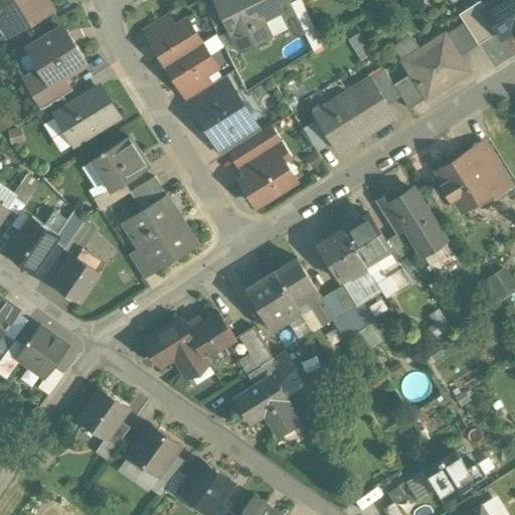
[(0,0),(0,37),(0,38),(50,8),(45,0),(0,0)]
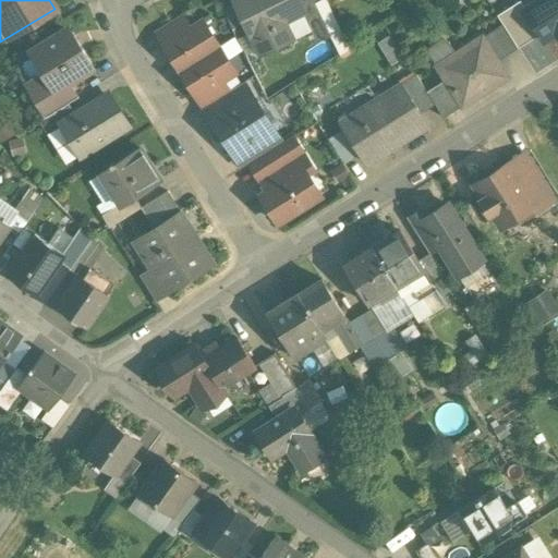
[(233,0),(232,1),(259,56),(280,46),(274,32),(276,29),(275,26),(301,13),(303,12),(296,0),(233,0)]
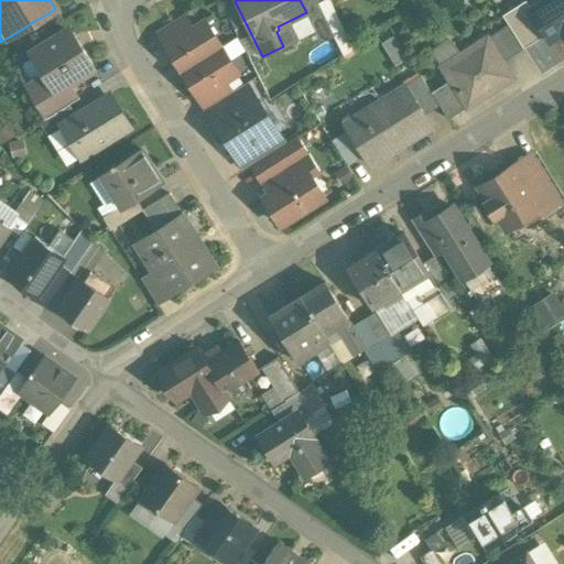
[(315,0),(300,0),(306,12),(304,13),(311,25),(325,19),(318,6),(315,0)]
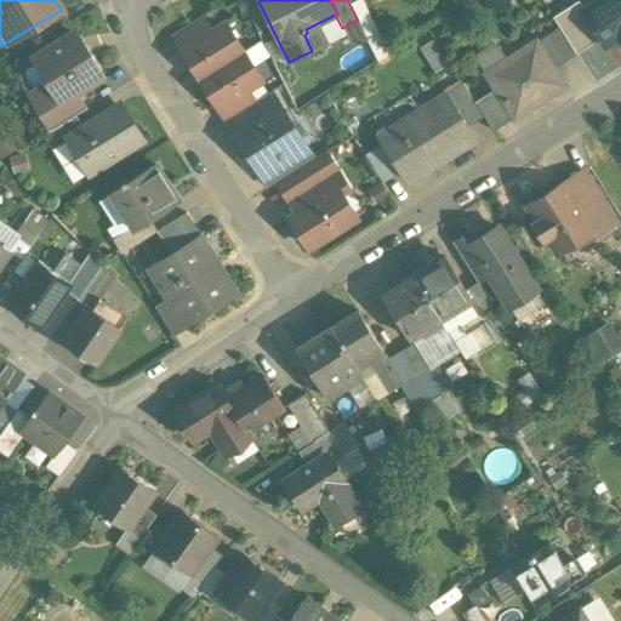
[(620,0),(602,0),(584,11),(600,39),(605,45),(617,36),(620,41),(620,40),(620,0)]
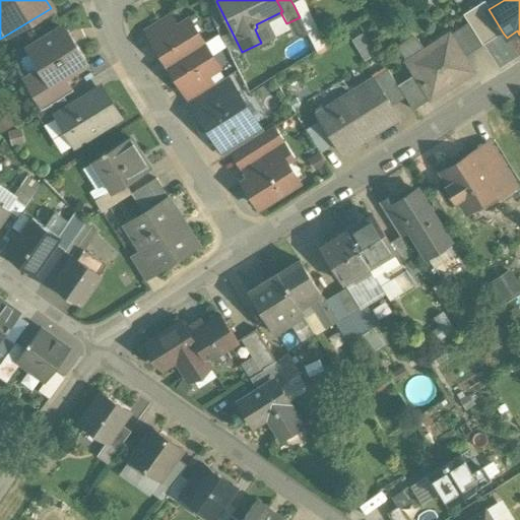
[(301,1),(294,5),(300,17),(300,18),(308,14),(301,1)]
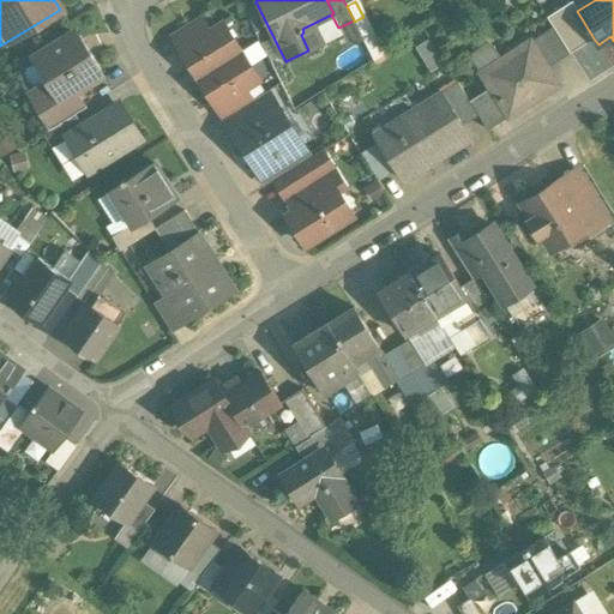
[(547,17),(570,54),(594,38),(577,11),(572,2),(547,17)]
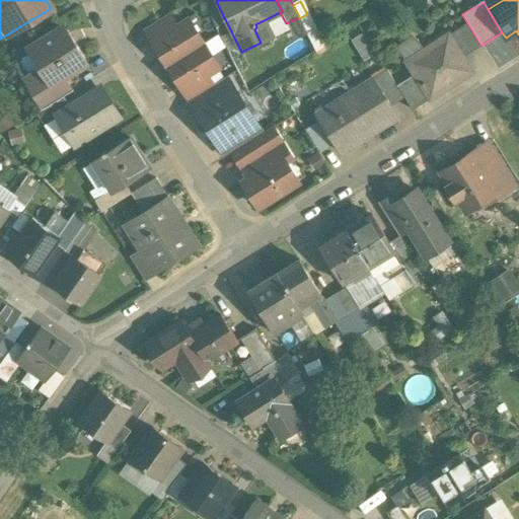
[(169,16),(147,30),(154,42),(176,27),(169,16)]
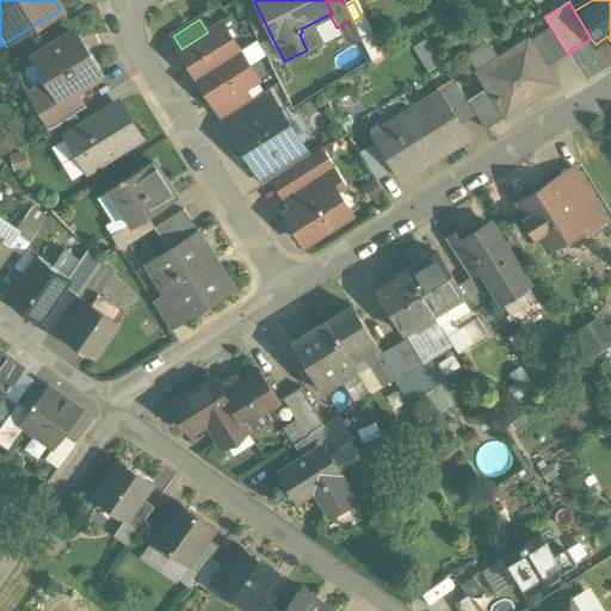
[(181,49),(180,49),(198,78),(238,51),(220,24),(208,32),(181,49)]
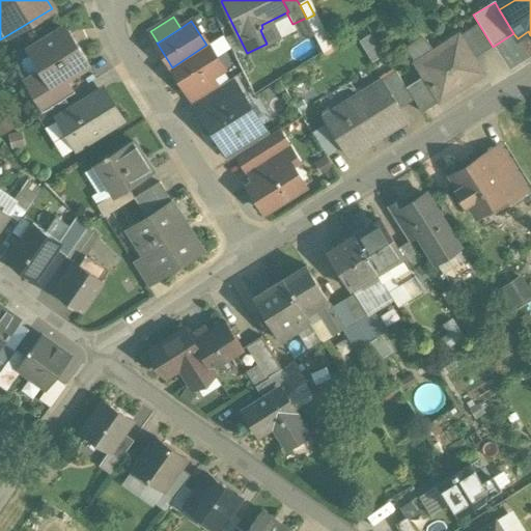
[(478,24),(456,36),(460,44),(463,43),(473,59),(493,47),(478,24)]
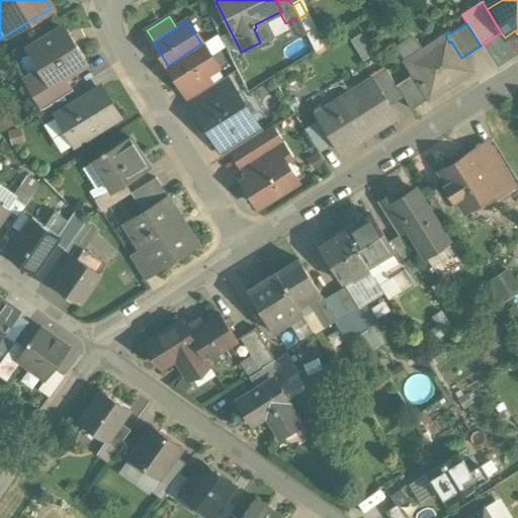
[(62,29),(29,50),(47,78),(29,89),(41,109),(62,97),(72,90),(64,76),(84,64),(62,29)]
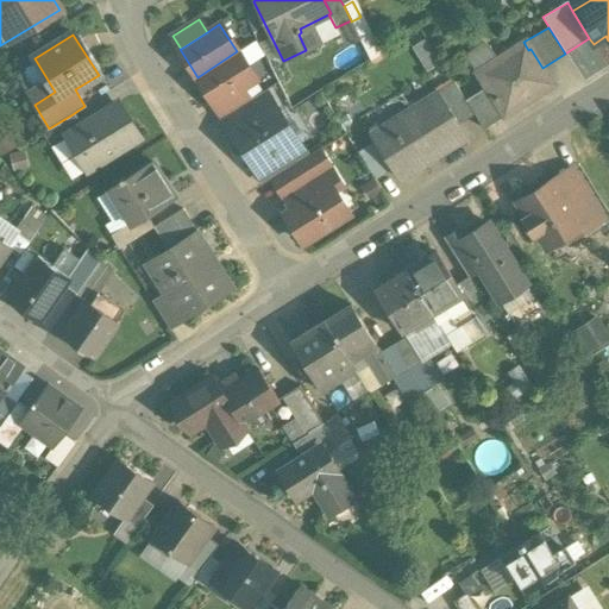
[(523,42),(497,58),(477,73),(487,87),(504,115),(553,85),(542,68),(531,49),(528,50),(523,42)]
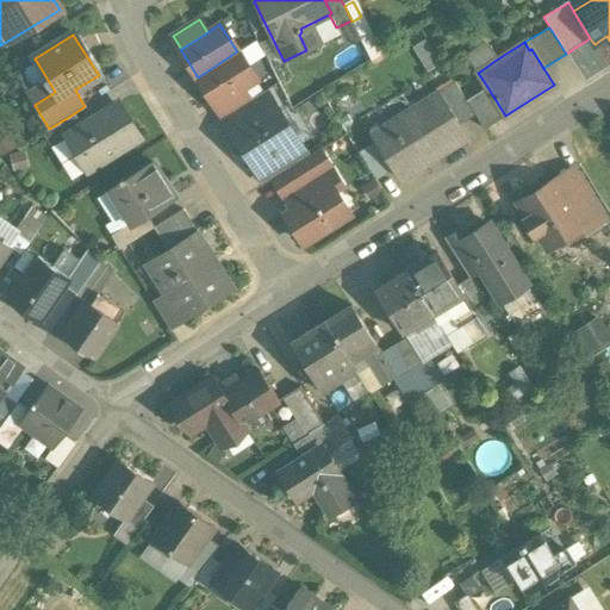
[(484,43),(470,53),(470,60),(478,73),(498,58),(491,47),(484,43)]
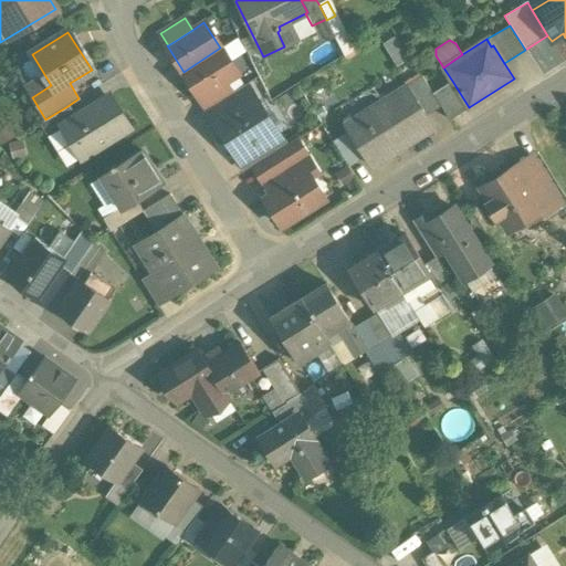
[(220,48),(184,72),(200,97),(201,97),(226,82),(237,74),(220,48)]
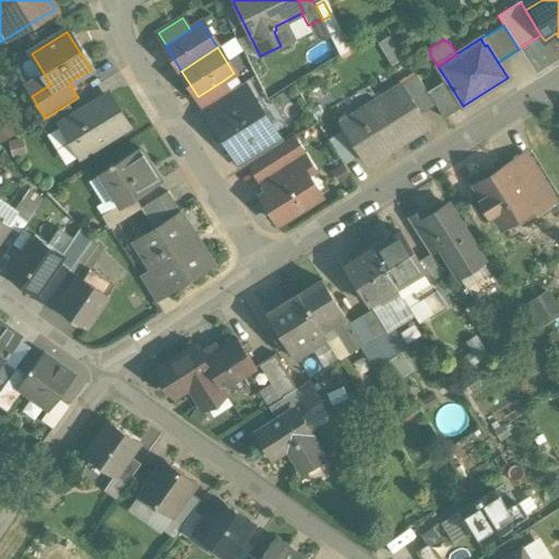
[(427,93),(416,74),(400,85),(418,115),(435,105),(427,93)]
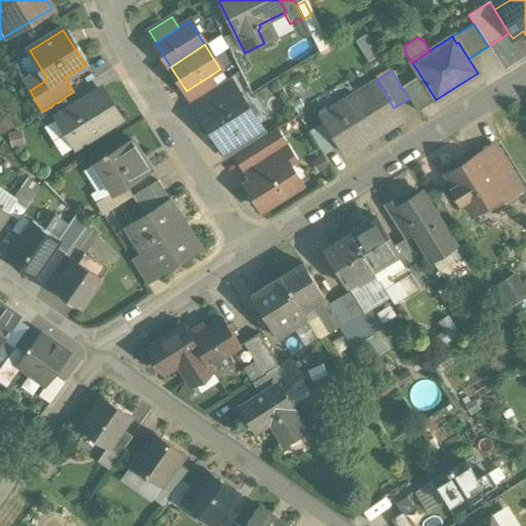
[(420,75),(402,87),(409,99),(417,112),(436,100),(420,75)]
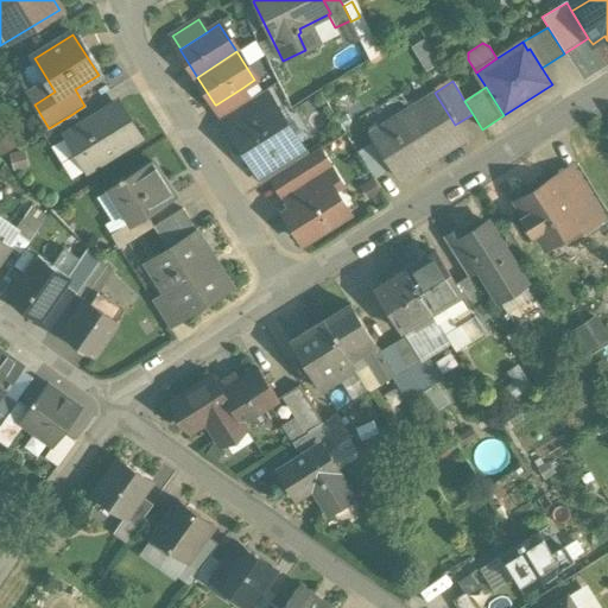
[(242,88),(216,105),(223,116),(225,115),(249,100),(242,88)]
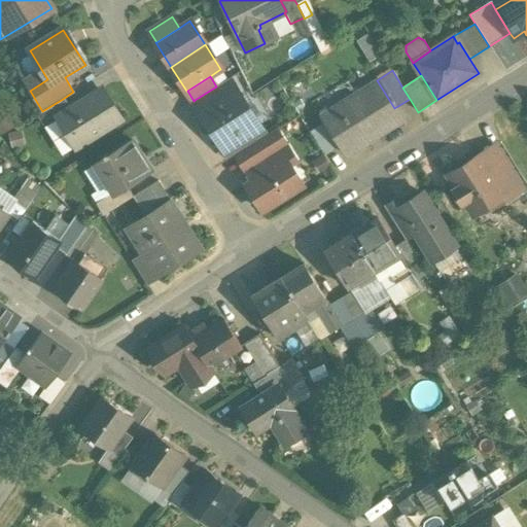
[(216,86),(195,100),(203,111),(236,92),(227,79),(216,86)]
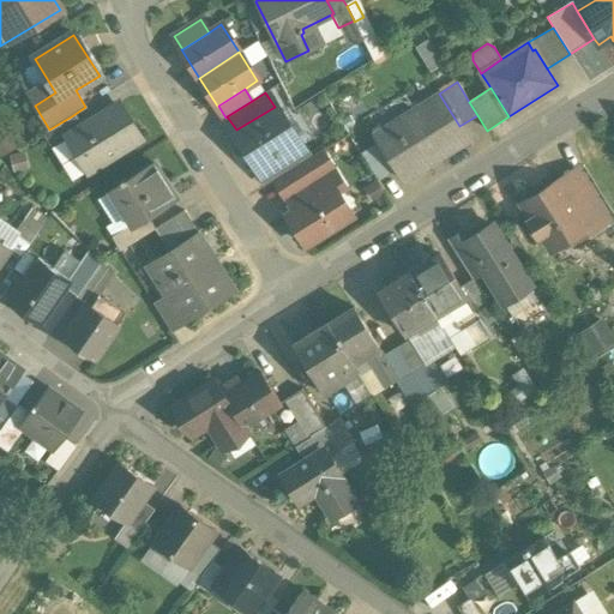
[(439,94),(390,124),(395,131),(378,142),(395,169),(402,181),(428,164),(425,158),(464,132),(459,126),(439,94)]
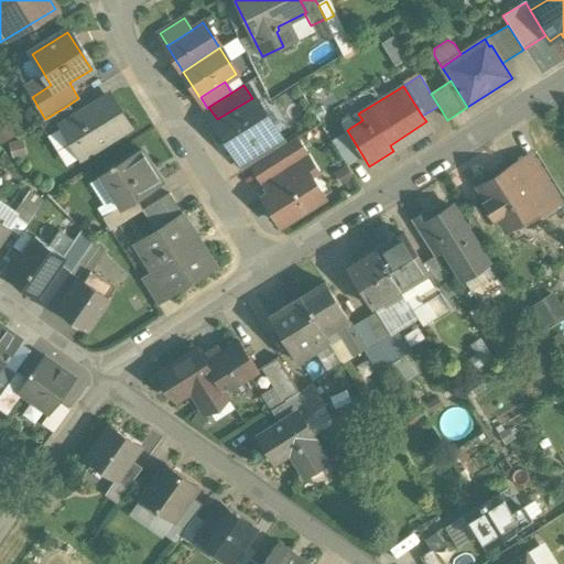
[(74,117),(60,126),(61,127),(79,158),(127,129),(107,96),(74,117)]
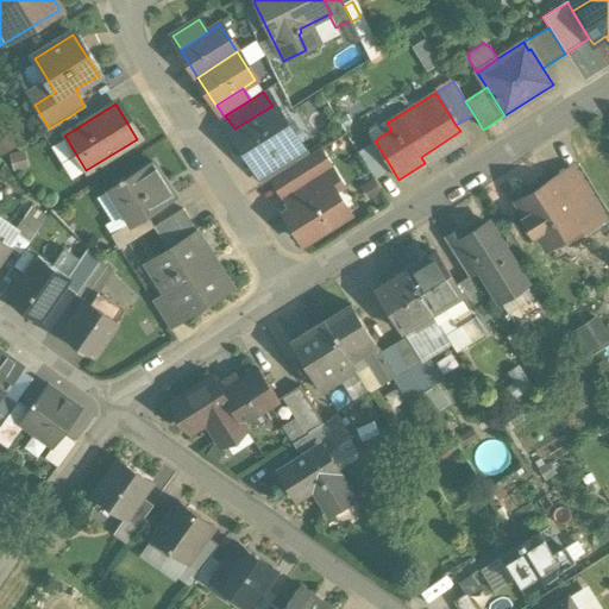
[(234,129),(231,131),(232,133),(256,168),(282,151),(292,165),(306,157),(277,112),(272,106),(234,129)]
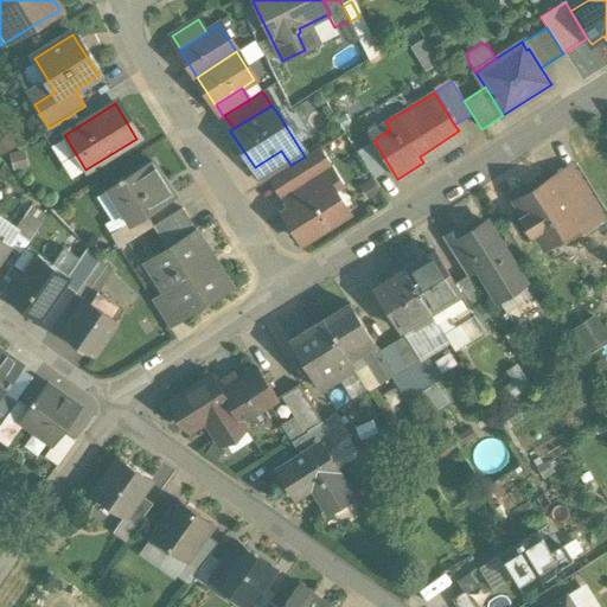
[(49,128),(42,133),(50,146),(65,136),(64,135),(80,126),(72,114),(49,128)]
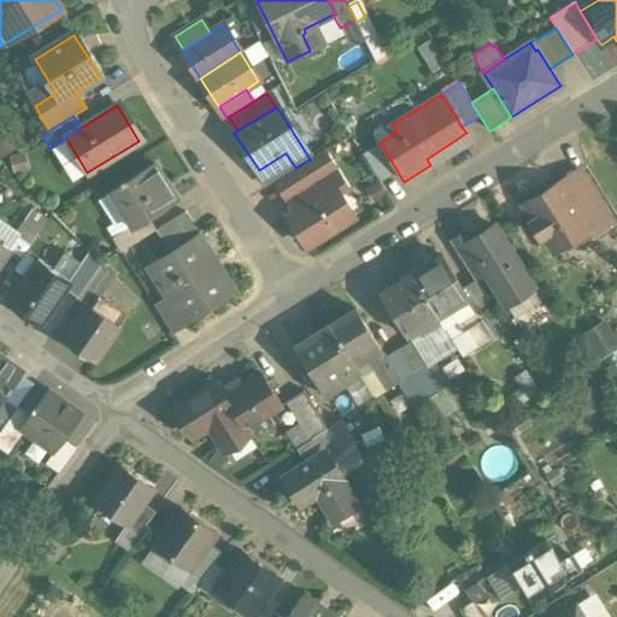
[(380,142),(362,153),(378,181),(397,170),(380,142)]
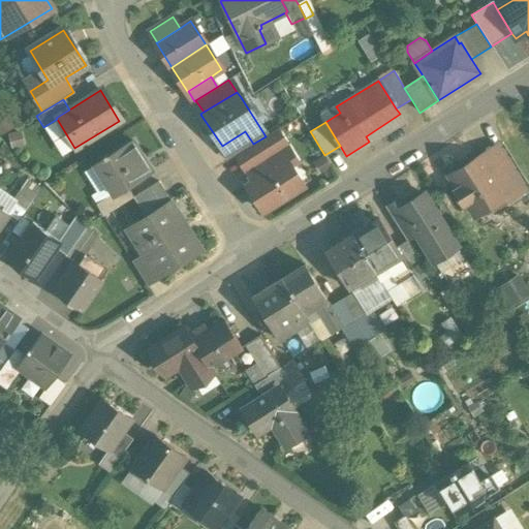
[(245,131),(222,146),(230,158),(243,151),(253,144),(245,131)]
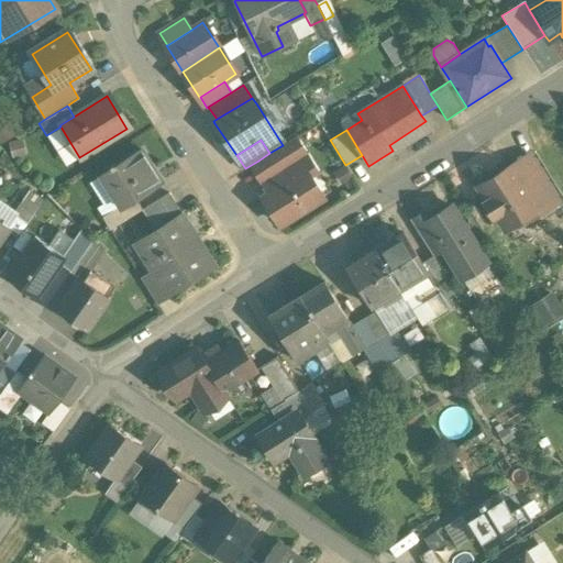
[(269,153),(258,161),(269,177),(274,174),(293,162),(283,145),(269,153)]
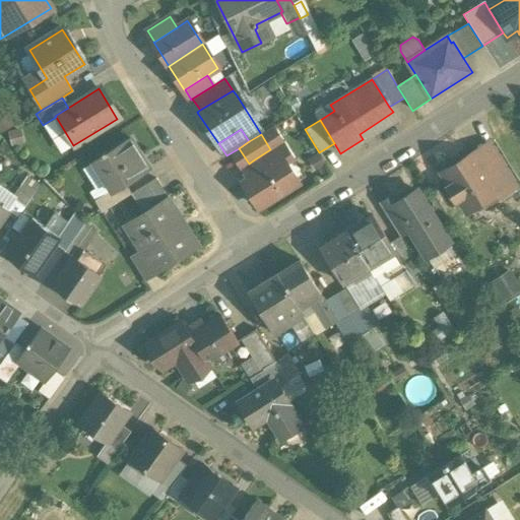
[(130,138),(93,161),(111,190),(112,191),(125,183),(148,168),(130,138)]
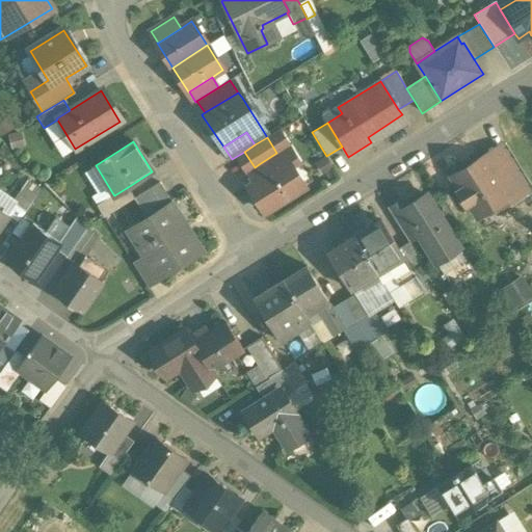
[(499,150),(482,160),(506,198),(504,200),(508,207),(528,194),(508,161),(507,162),(499,150)]
